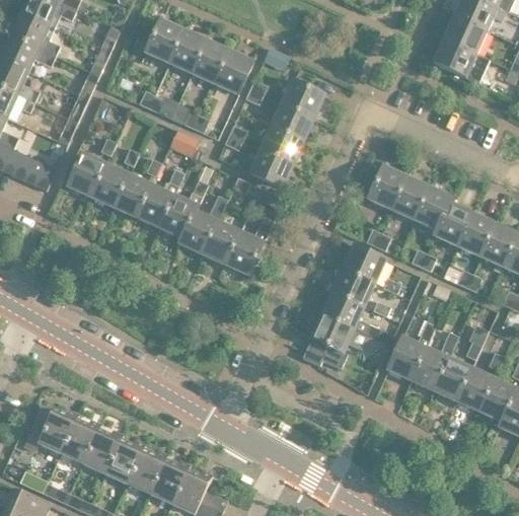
[(25,0),(19,13),(49,27),(53,28),(59,16),(72,22),(76,12),(50,0),(25,0)]
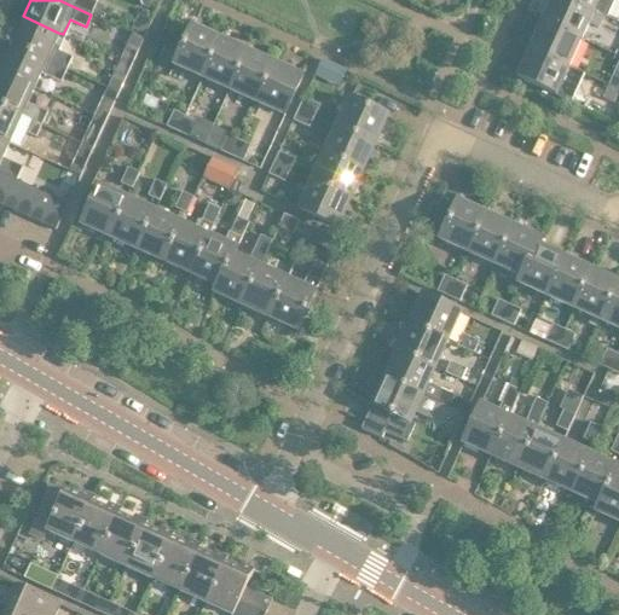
[(59,0),(91,15),(92,12),(96,4),(97,3),(92,0),(59,0)]
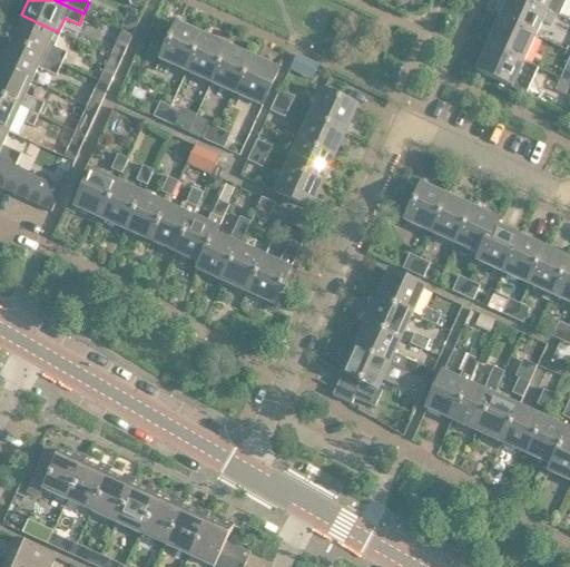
[(544,8),(527,0),(504,0),(497,17),(533,33),(539,20),(550,25),(556,12),(544,8)]
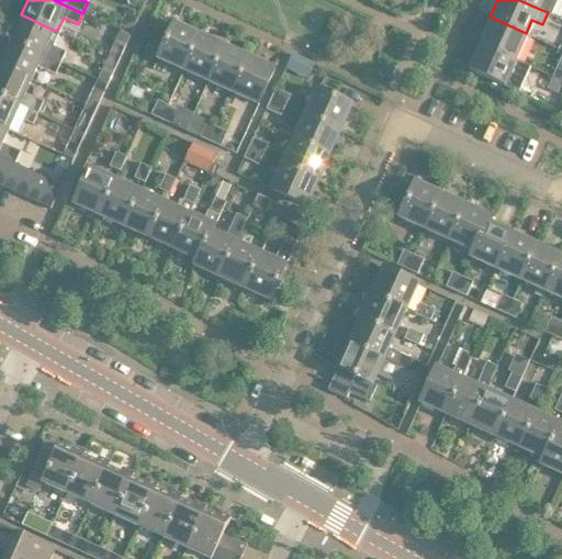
[(87,3),(83,11),(89,14),(93,4),(88,2),(87,3)]
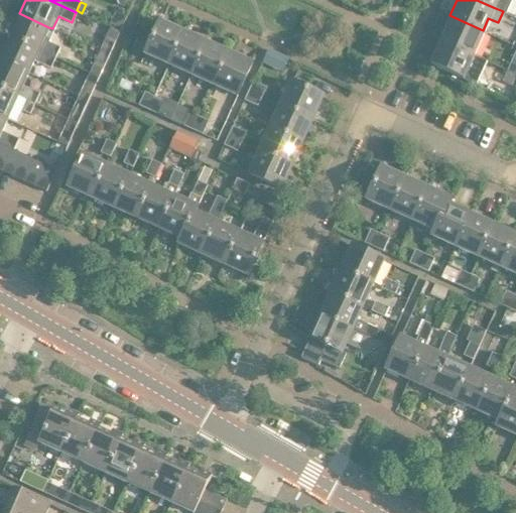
[(118,31),(125,15),(114,10),(108,25),(109,25),(109,27),(118,31)]
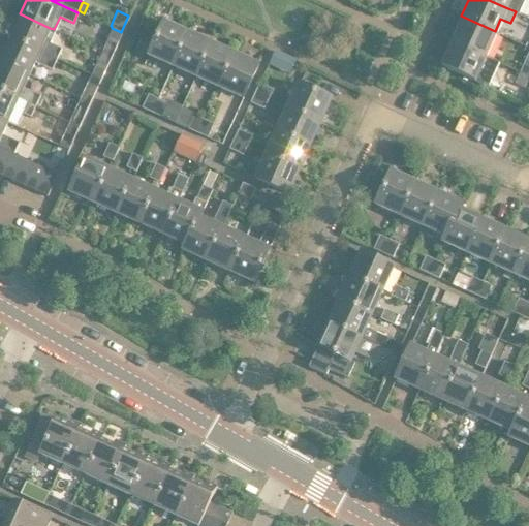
[(43,40),(50,28),(20,13),(9,37),(57,59),(62,49),(43,40)]
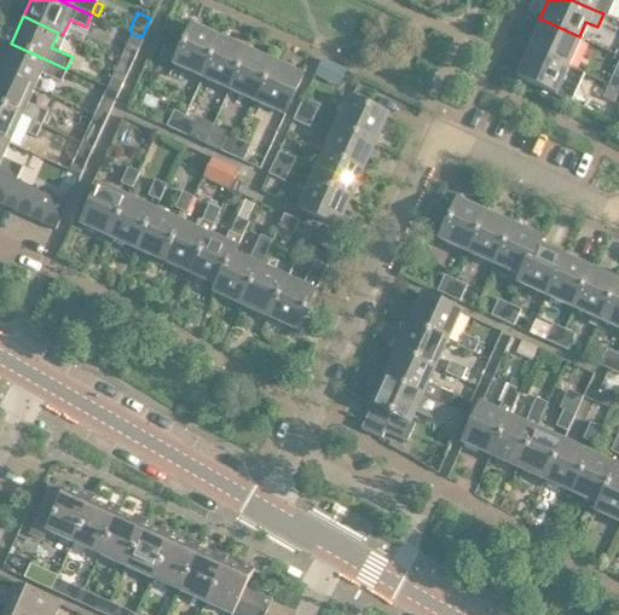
[(539,18),(527,46),(566,64),(579,36),(539,18)]
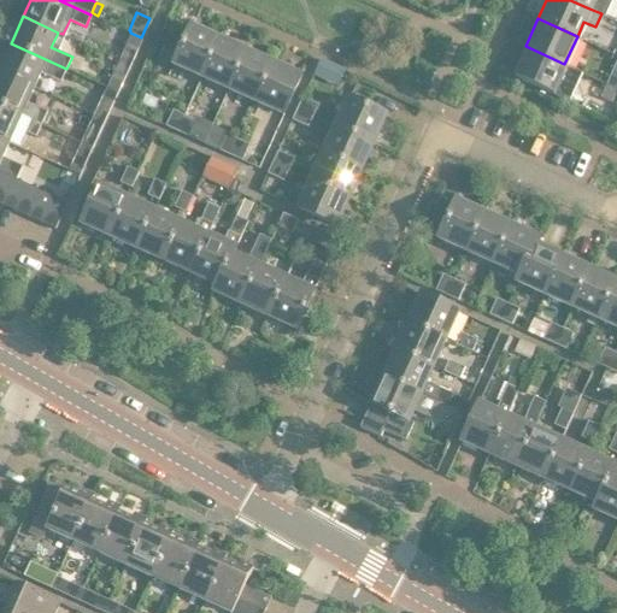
[(172,64),(200,76),(218,37),(191,24),(172,64)]
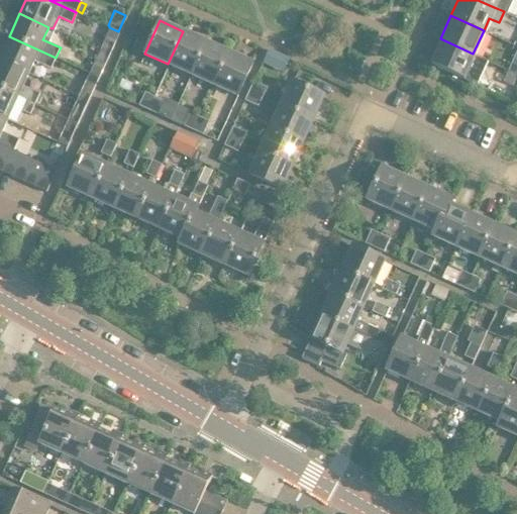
[(118,31),(109,27),(98,49),(108,55),(118,31)]
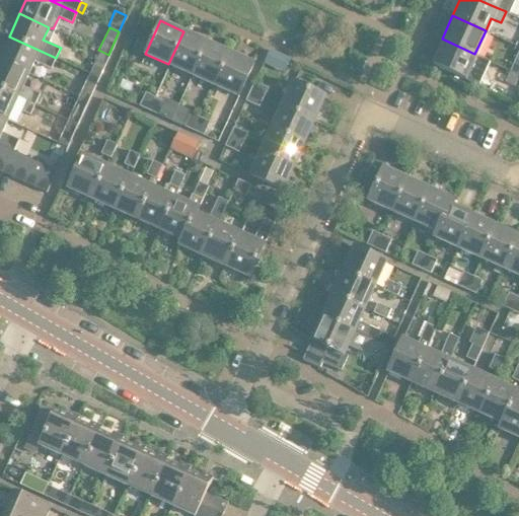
[(168,64),(192,74),(206,42),(183,31),(168,64)]
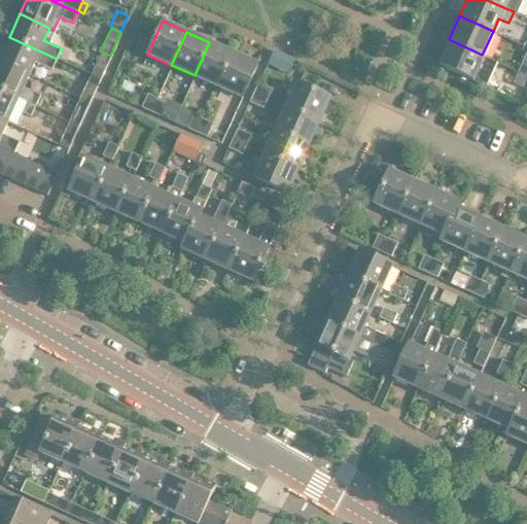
[(51,69),(57,59),(9,37),(0,56),(0,61),(28,74),(34,62),(51,69)]
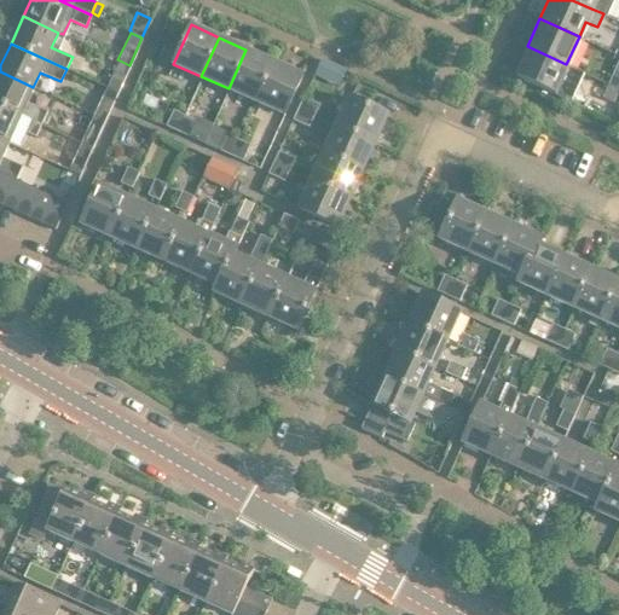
[(527,46),(514,75),(554,93),(570,100),(583,71),(566,64),(527,46)]
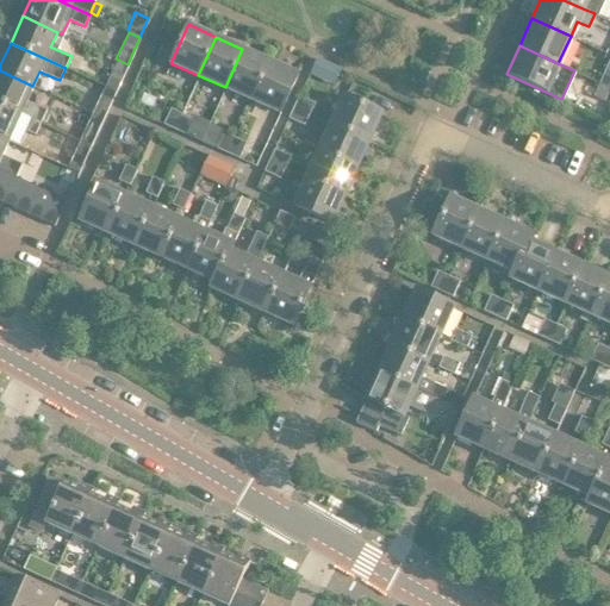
[(225,87),(251,100),(269,61),(242,49),(225,87)]
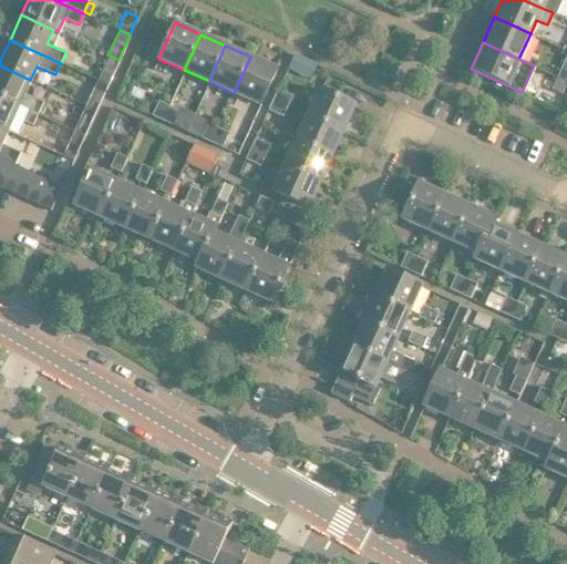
[(566,78),(566,51),(556,75),(566,80),(566,78)]
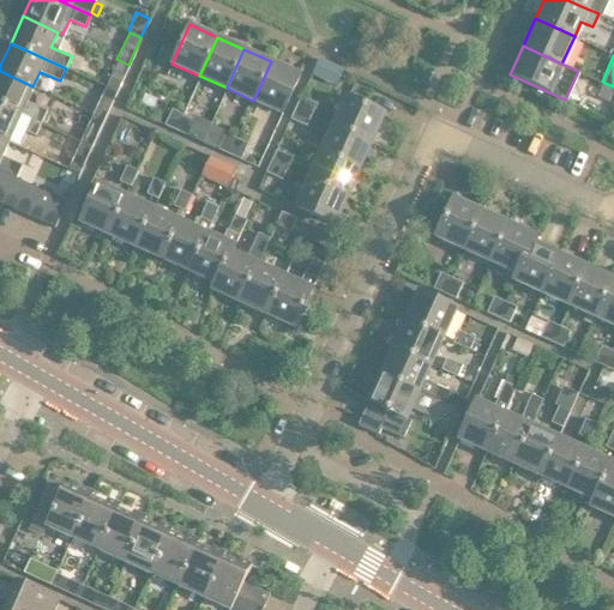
[(341,66),(317,56),(309,72),(333,82),(341,66)]
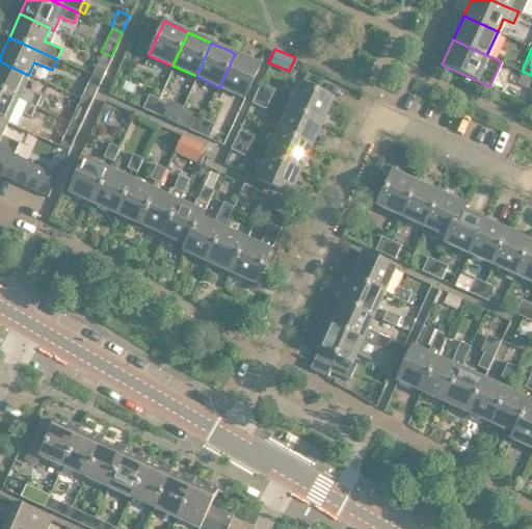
[(111,56),(101,51),(90,75),(100,79),(111,56)]
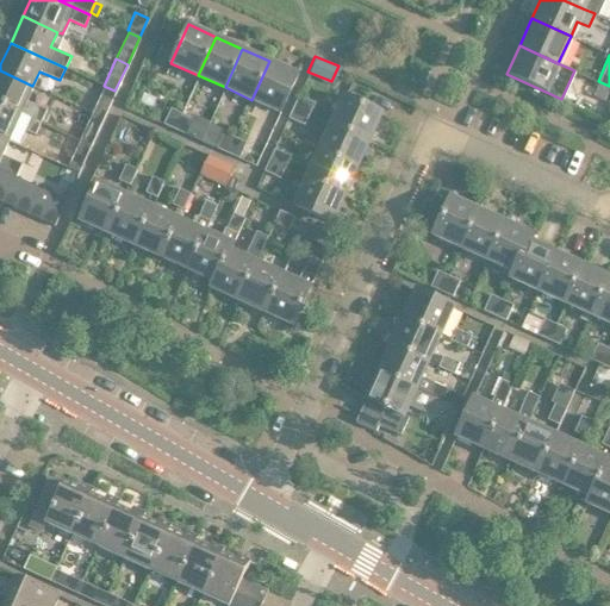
[(269,61),(251,100),(280,112),(297,74),(269,61)]
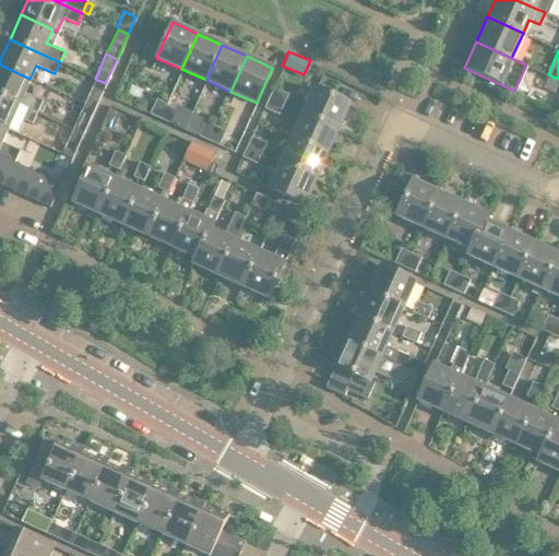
[(0,64),(0,94),(19,104),(37,113),(43,101),(24,92),(30,79),(0,64)]
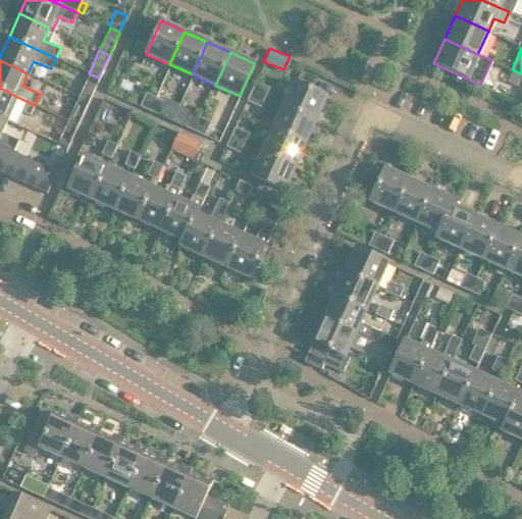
[(521,73),(512,69),(507,81),(516,85),(521,73)]
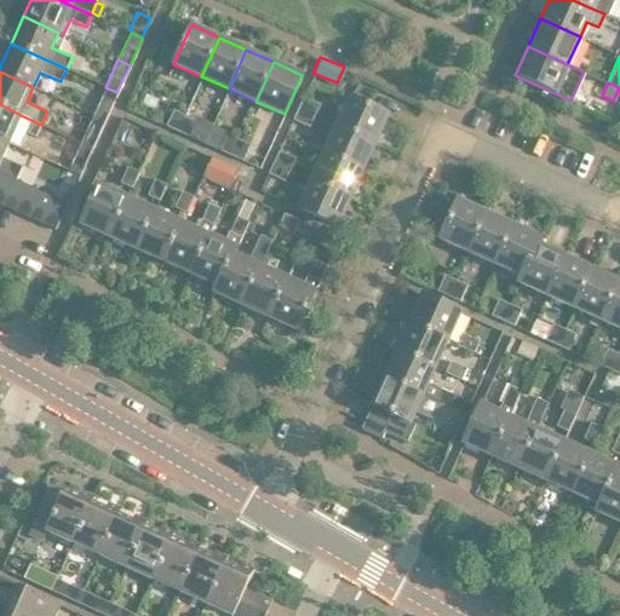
[(116,92),(105,87),(93,114),(104,120),(116,92)]
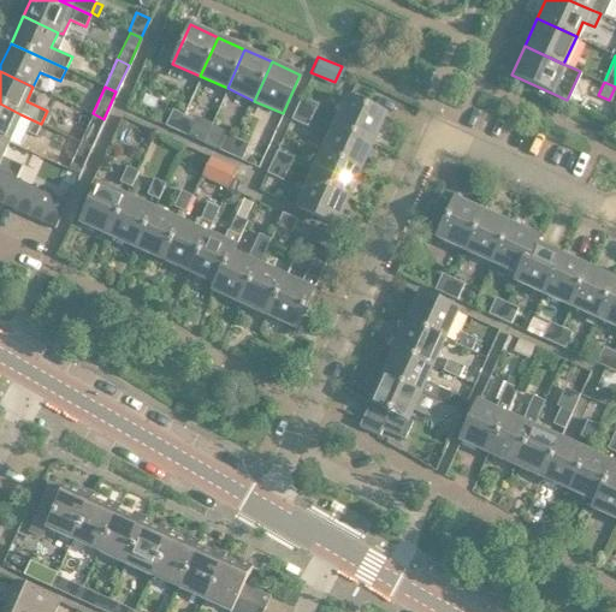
[(312,113),(317,102),(301,95),(295,106),(312,113)]
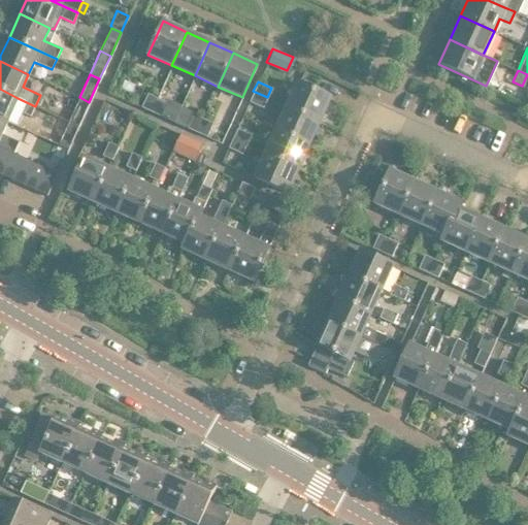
[(298,83),(287,106),(319,121),(329,97),(298,83)]
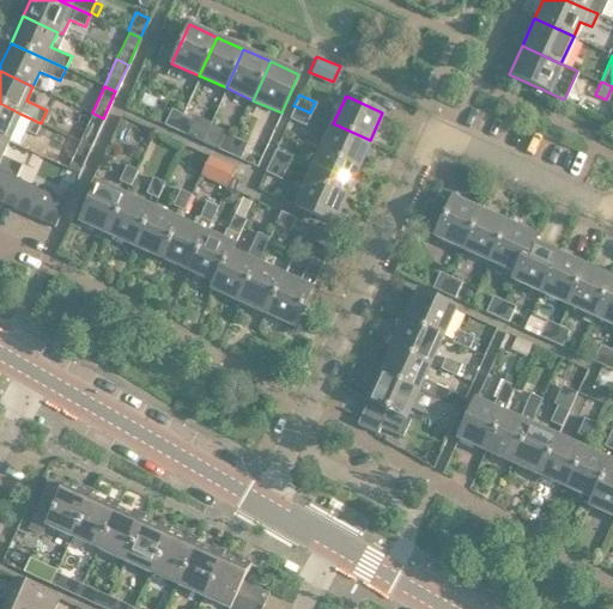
[(0,103),(0,136),(7,140),(20,114),(0,103)]
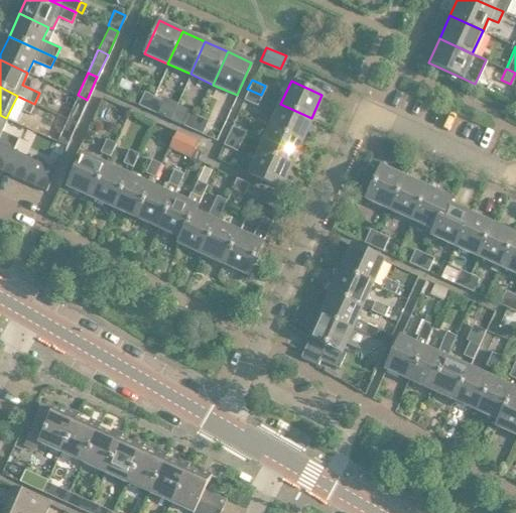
[(256,105),(261,95),(247,89),(243,98),(256,105)]
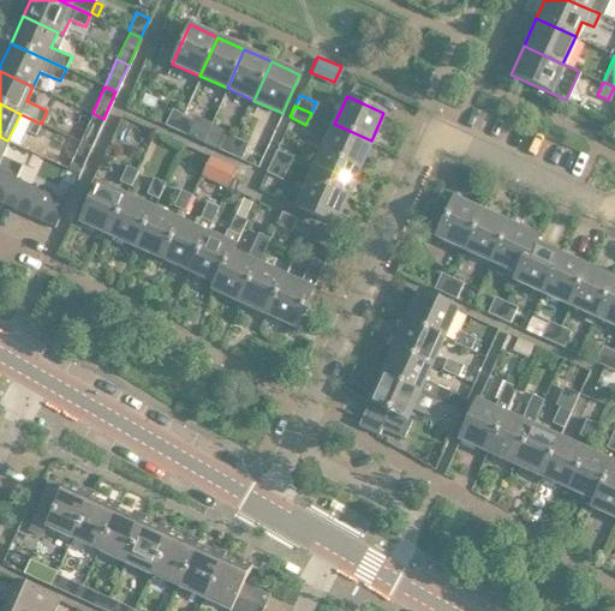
[(163,124),(175,129),(183,113),(171,107),(163,124)]
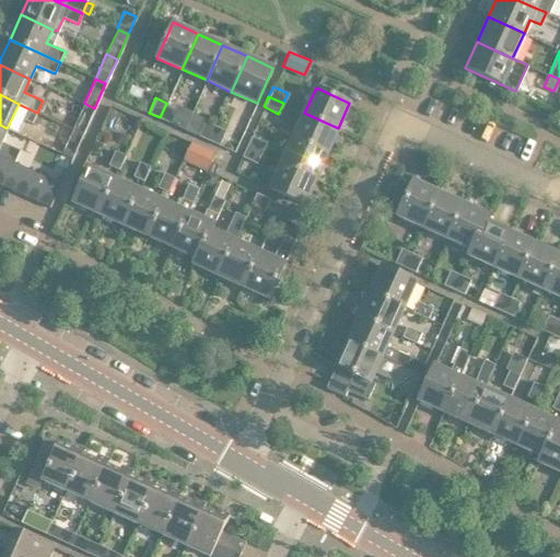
[(94,108),(84,103),(72,128),(82,134),(94,108)]
